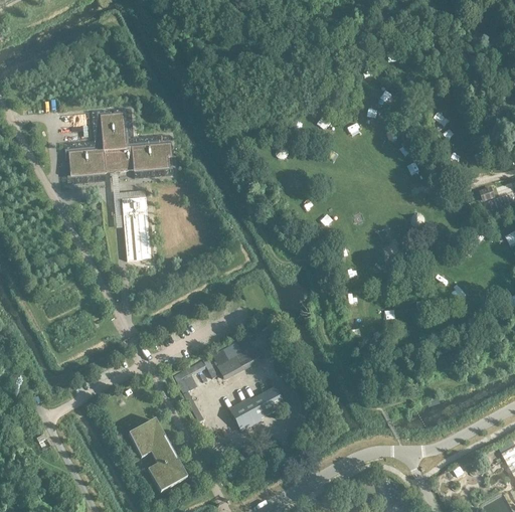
[(126,146),(123,112),(100,114),(103,148),(67,151),(69,174),(168,166),(167,157),(172,156),(171,142),(126,146)]
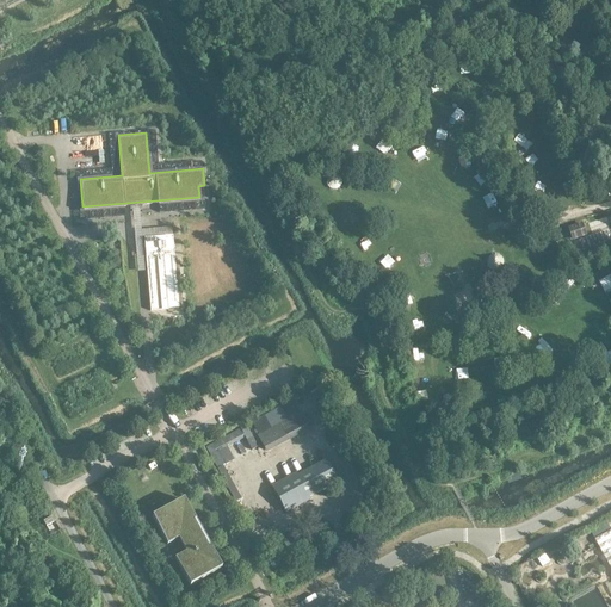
[(572,225),(575,235),(586,231),(582,222),(572,225)]
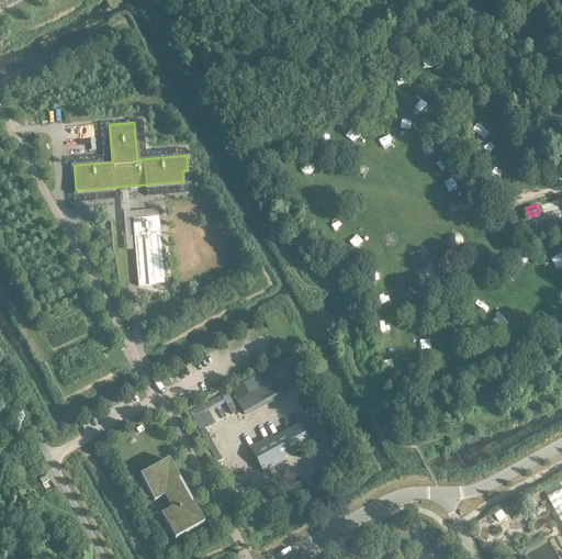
[(158,215),(133,217),(134,239),(135,239),(136,246),(135,246),(138,283),(165,281),(158,215)]
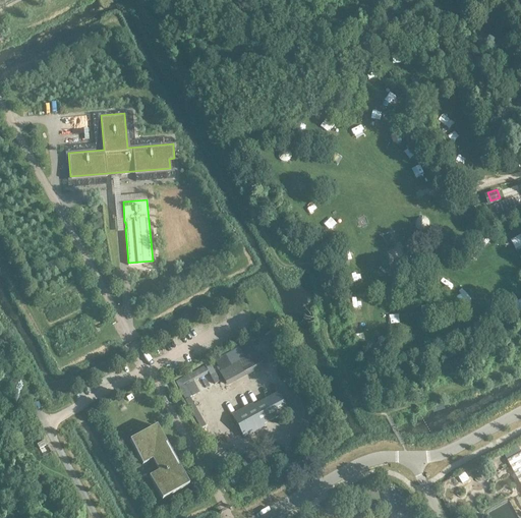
[(514,199),(495,206),(497,213),(516,206),(514,199)]
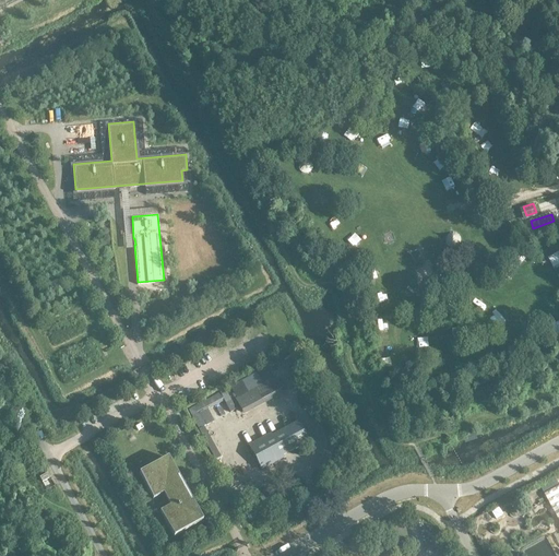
[(281,388),(274,376),(236,397),(242,409),(281,388)]
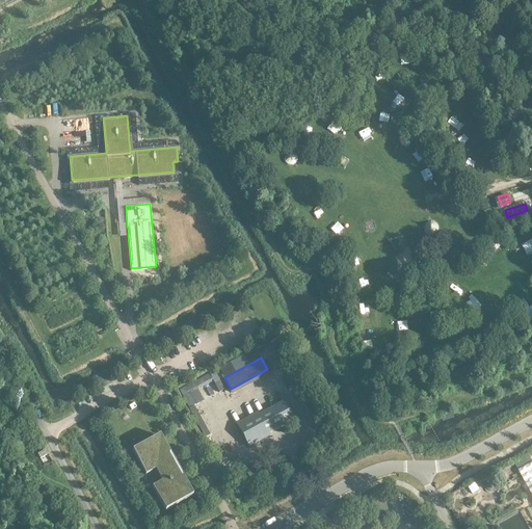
[(209,372),(180,388),(183,395),(189,405),(194,403),(188,392),(213,379),(209,372)]
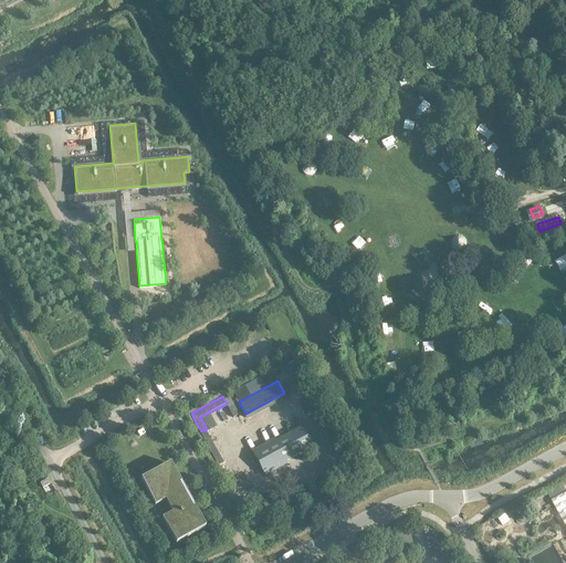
[(287,460),(286,458),(312,445),(302,425),(275,439),(274,437),(252,449),(264,472),(274,468),(287,460)]
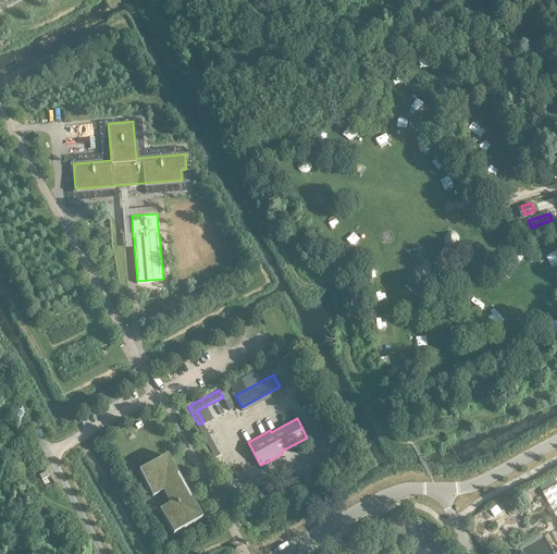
[(201,516),(168,453),(138,469),(152,494),(162,489),(170,501),(159,507),(173,532),(201,516)]
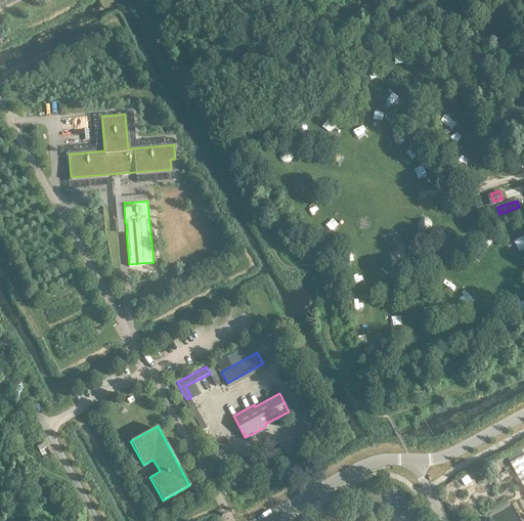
[(523,482),(523,456),(513,462),(523,482)]
